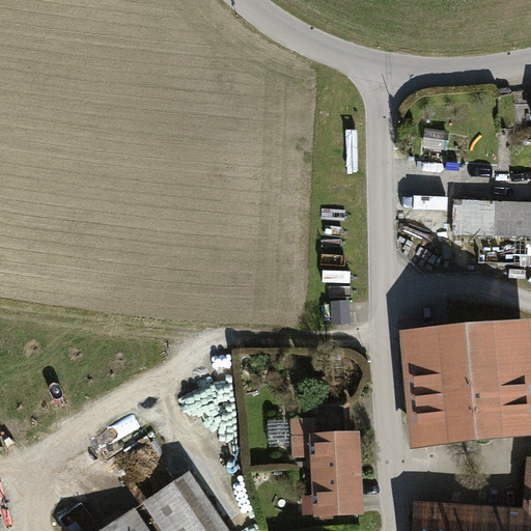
[(530,199),(452,198),(451,234),(487,235),(486,264),(530,266),(530,199)]
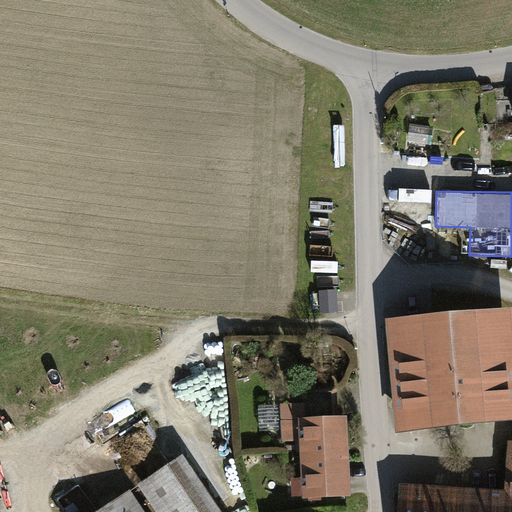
[(349,285),(325,286),(326,309),(350,308),(349,285)]
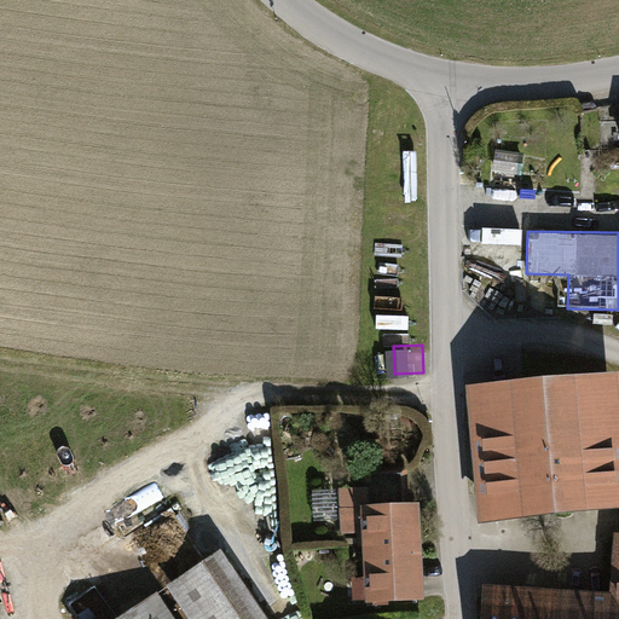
[(484,513),(618,499),(618,394),(617,369),(472,383),(484,513)]
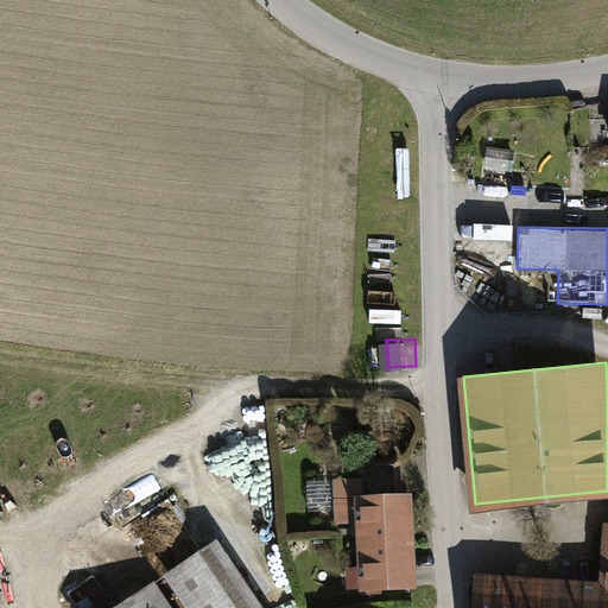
[(356,520),(358,534),(413,532),(412,489),(360,492),(360,476),(335,476),(336,521),(356,520)]
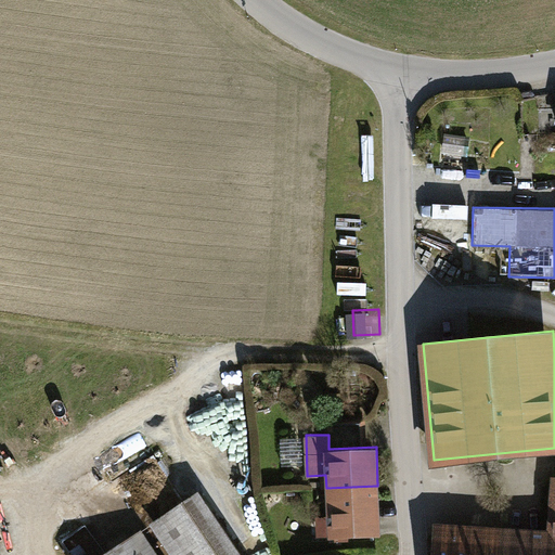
[(381,531),(377,486),(325,488),(326,517),(317,518),(318,534),(381,531)]
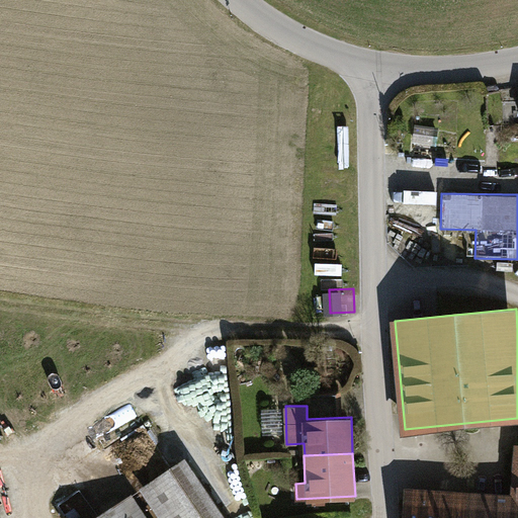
[(225,517),(185,457),(143,489),(162,517),(225,517)]
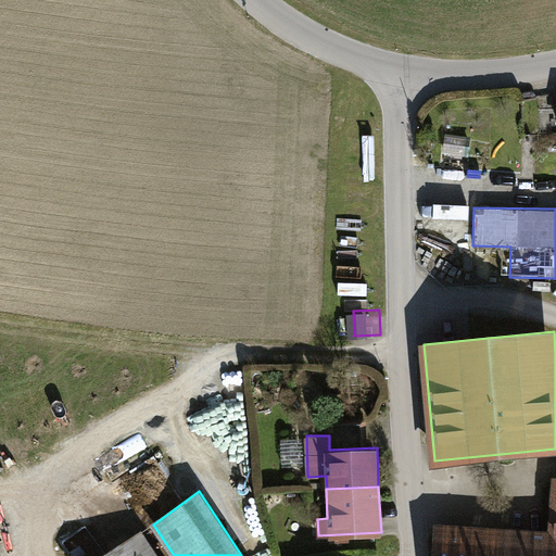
[(502,555),(504,527),(437,523),(434,555),(502,555)]
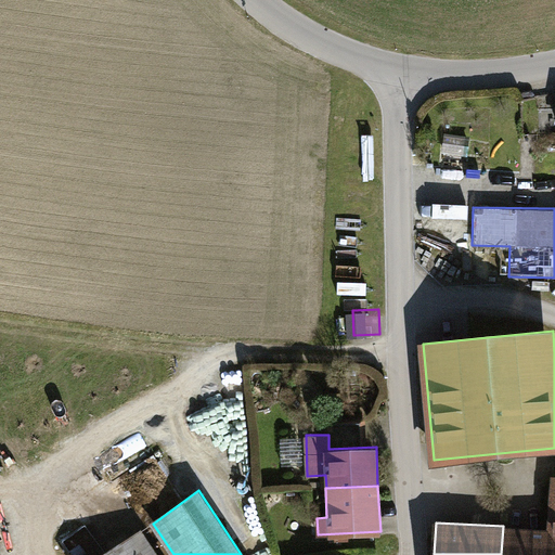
[(549,554),(551,529),(503,526),(501,554),(549,554)]
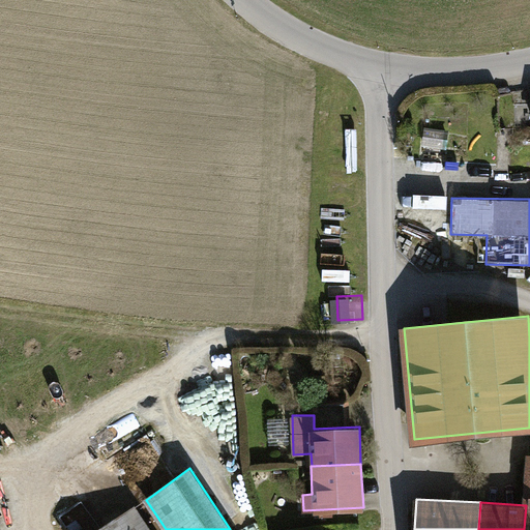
[(151,529),(135,505),(97,529),(151,529)]
